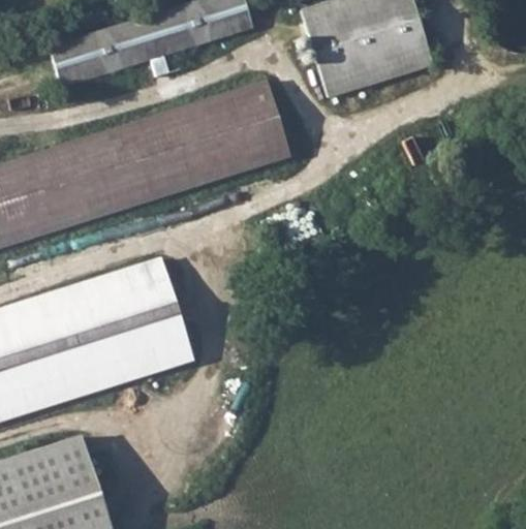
[(254,28),(245,0),(206,0),(51,49),(63,87),(152,59),(158,78),(171,73),(165,55),(254,28)]
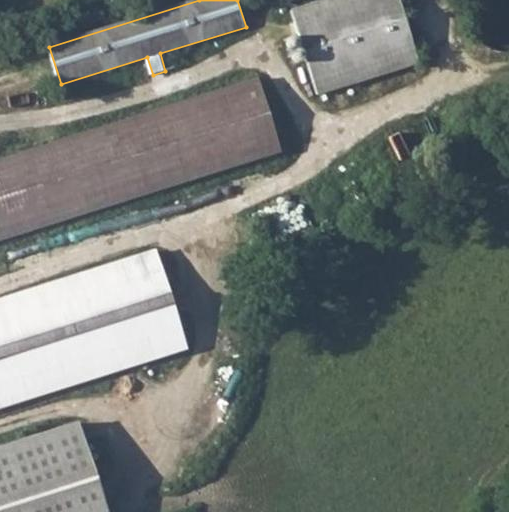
[(400,0),(330,0),(293,12),(318,94),(420,62),(400,0)]
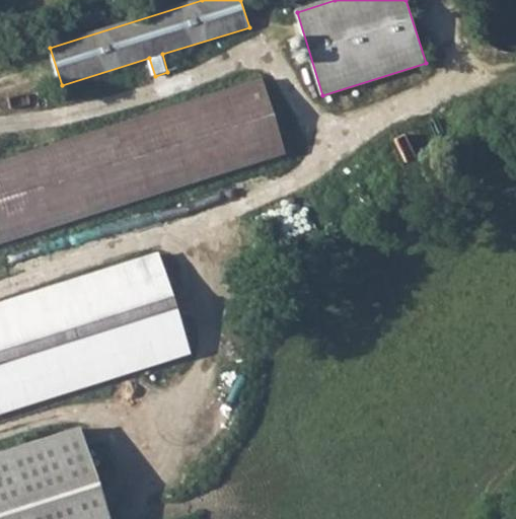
[(0,243),(287,153),(265,82),(0,164),(0,243)]
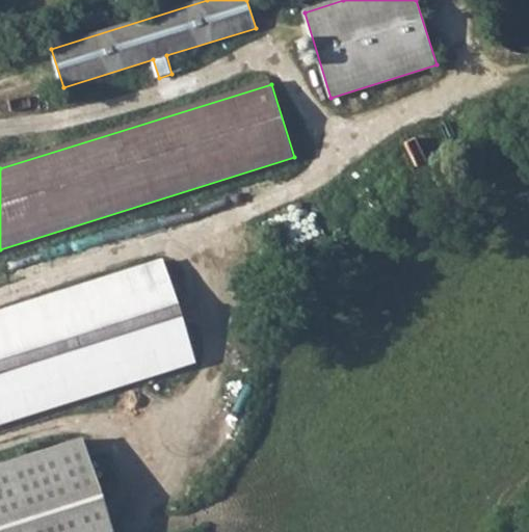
[(0,423),(196,362),(165,263),(0,314),(0,423)]
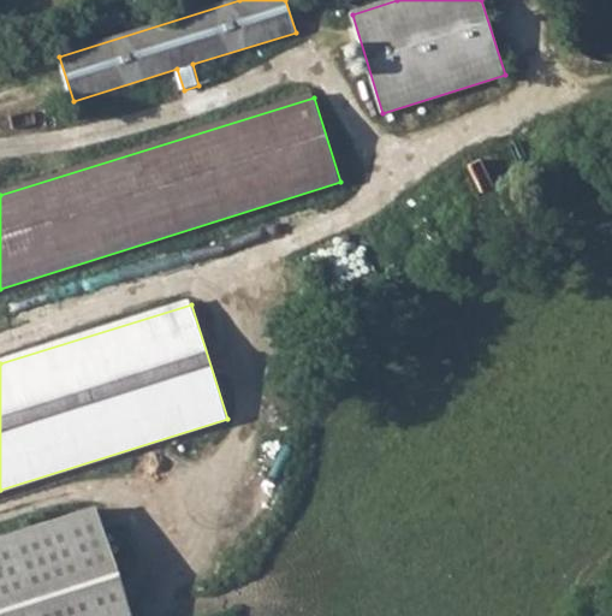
[(129,615),(96,511),(0,542),(0,615),(129,615)]
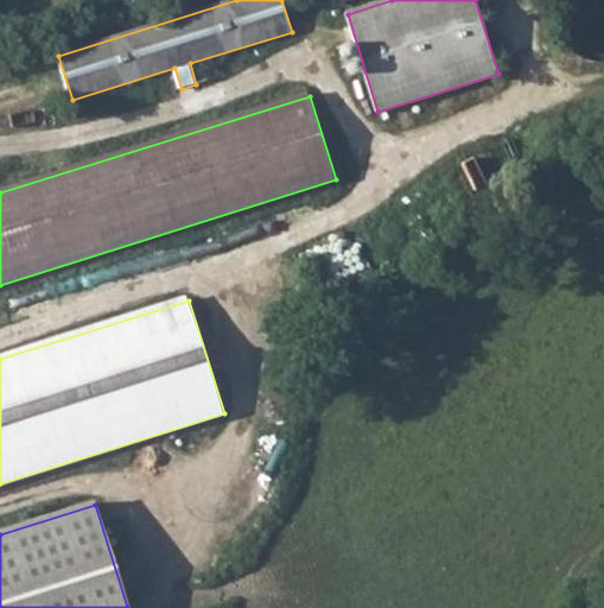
All buildings are outlined.
